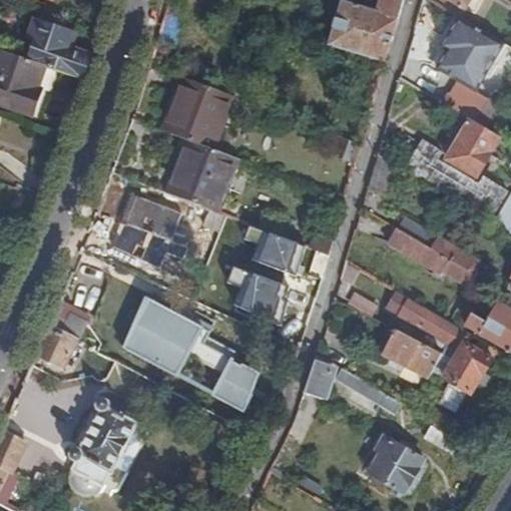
[(397,24),(404,0),(381,0),(378,12),(343,2),(330,44),(386,61),(397,24)]
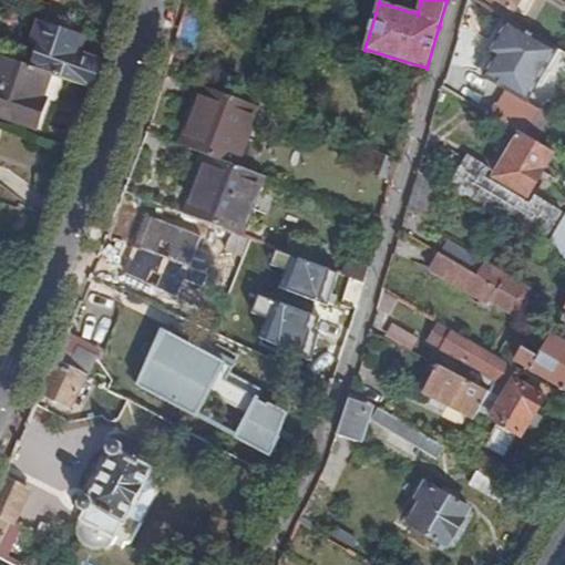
[(497,0),(513,9),(519,0),(497,0)]
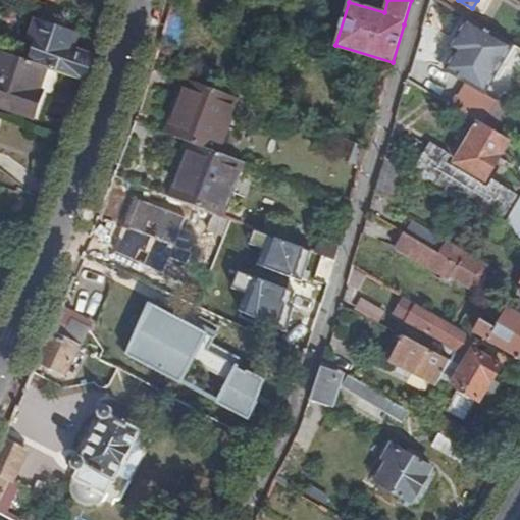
[(513,44),(467,17),(455,38),(463,42),(458,50),(456,49),(455,50),(450,59),(489,84),(513,44)]
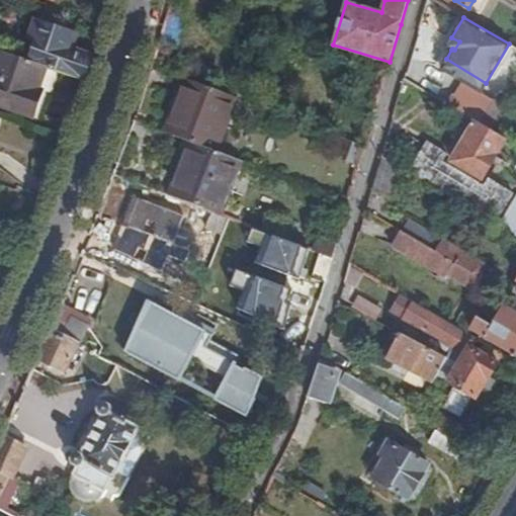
[(459,41),(451,37),(446,47),(451,50),(452,49),(454,50),(459,41)]
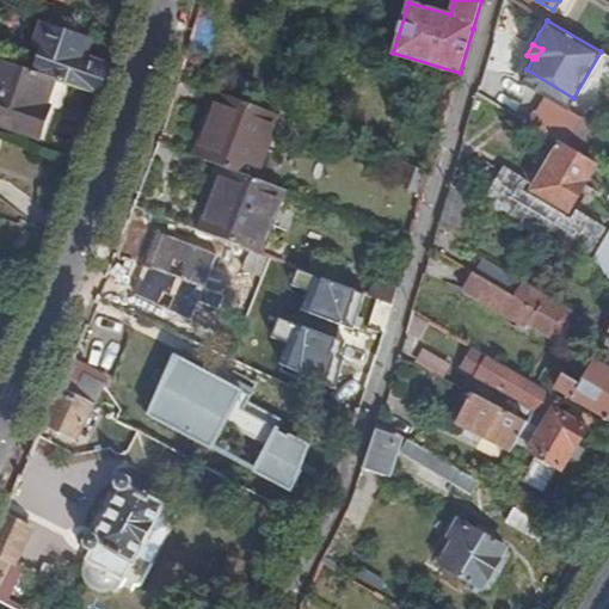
[(98,92),(106,65),(65,51),(56,78),(98,92)]
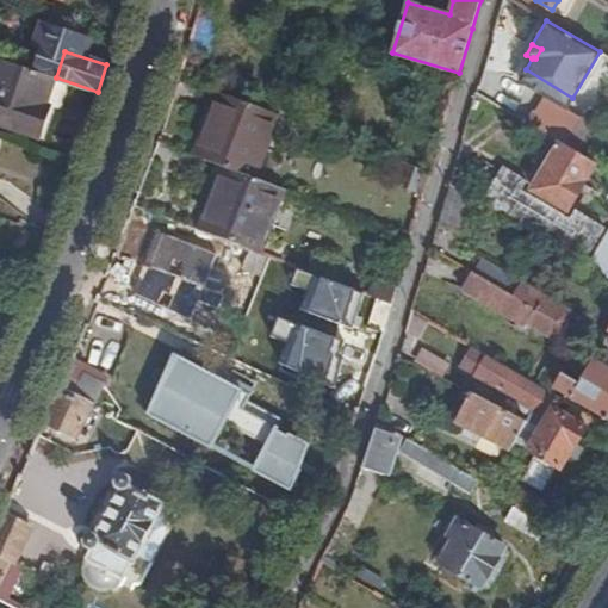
[(43,105),(53,76),(0,59),(0,122),(39,135),(49,107),(43,105)]
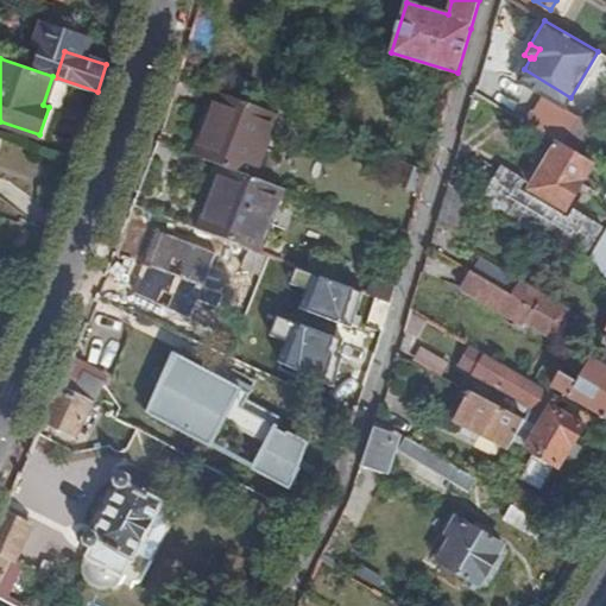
[(570,98),(524,69),(518,81),(565,108),(570,98)]
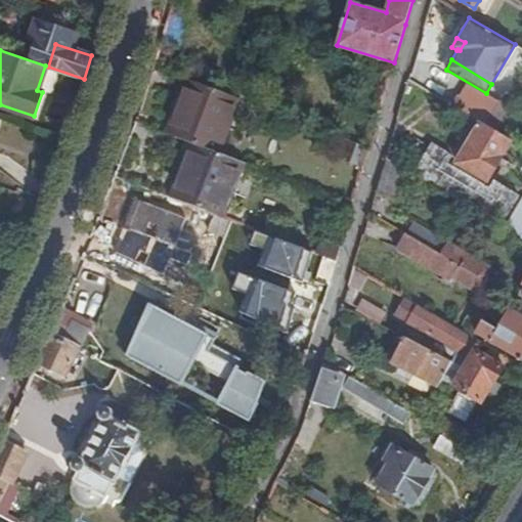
[(237,97),(188,79),(167,133),(192,143),(219,153),(237,97)]
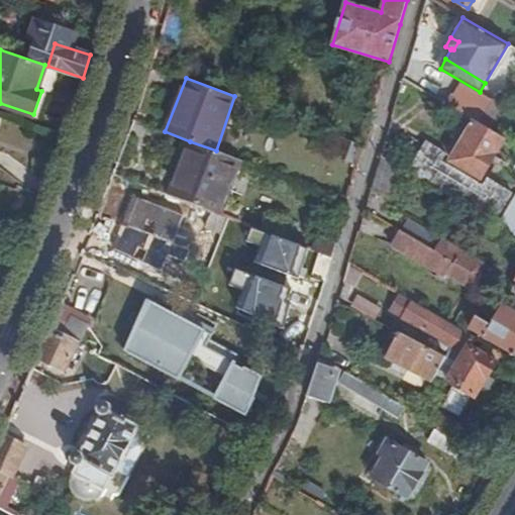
[(480,124),(474,121),(464,137),(457,133),(454,139),(460,143),(451,161),(481,178),(504,138),(480,124)]
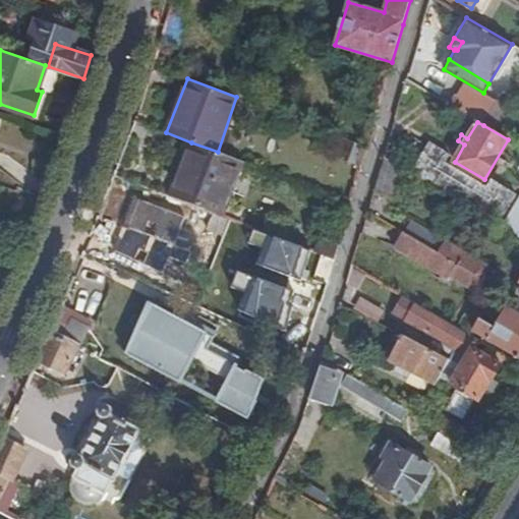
[(409,172),(499,224),(517,193),(492,178),(486,186),(445,161),(449,153),(428,140),(409,172)]
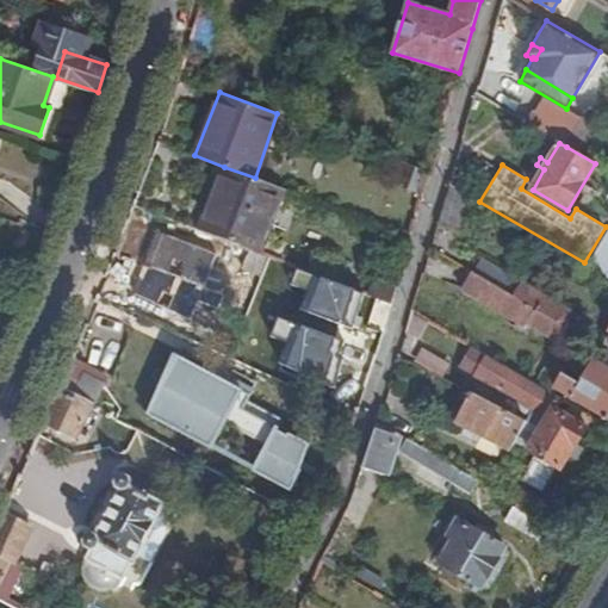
[(259,252),(283,188),(255,178),(224,167),(200,230),(206,233),(259,252)]
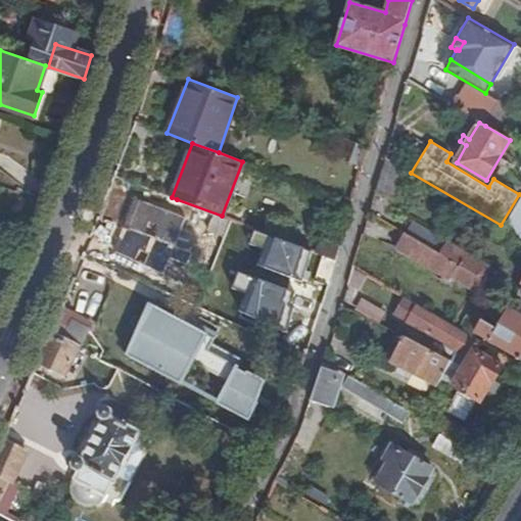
[(400,167),(384,156),(375,192),(391,196),(400,167)]
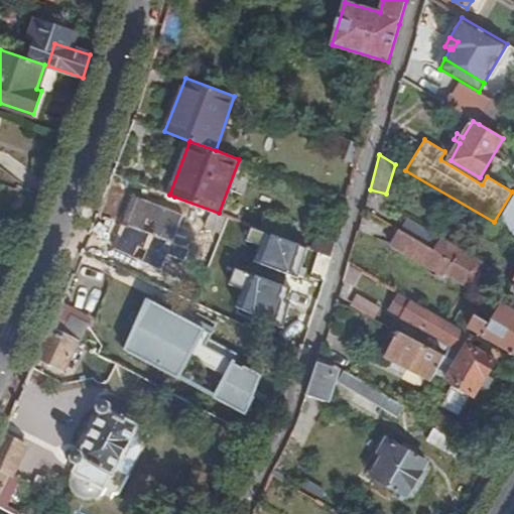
[(513,194),(497,224),(513,234),(513,194)]
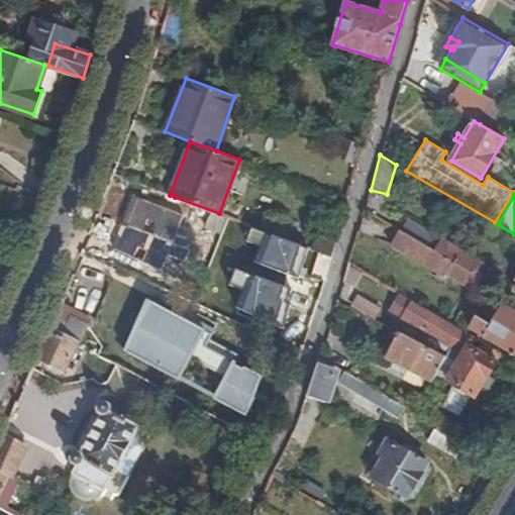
[(332,256),(339,233),(321,228),(315,249),(332,256)]
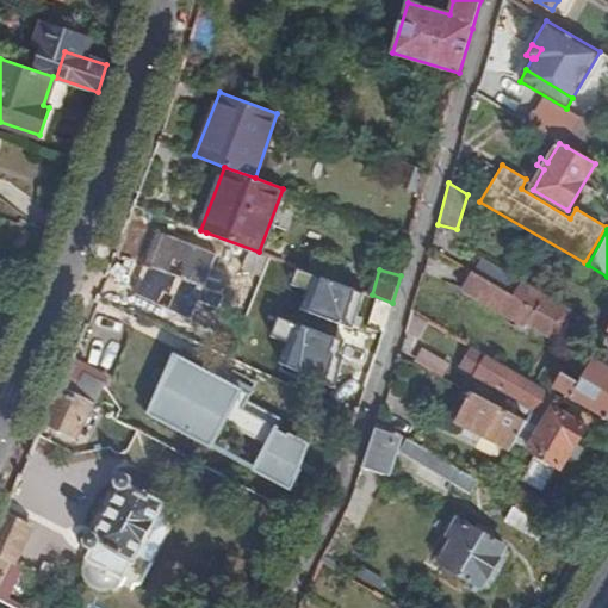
[(559,335),(565,326),(509,293),(472,271),(460,292),(525,329),(528,323),(552,337),(559,335)]
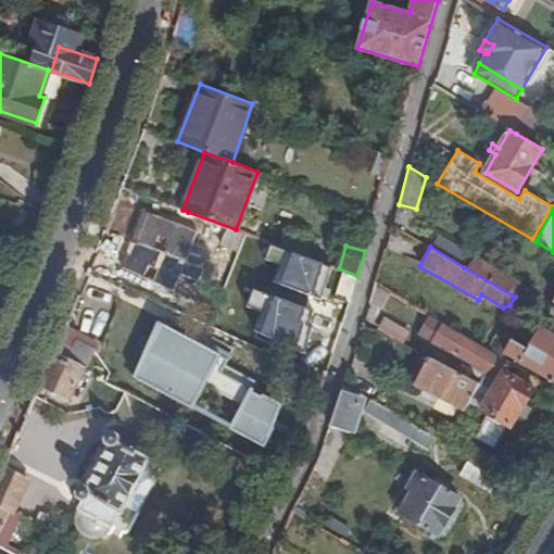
[(464,267),(515,297),(519,287),(519,282),(470,254),(464,267)]
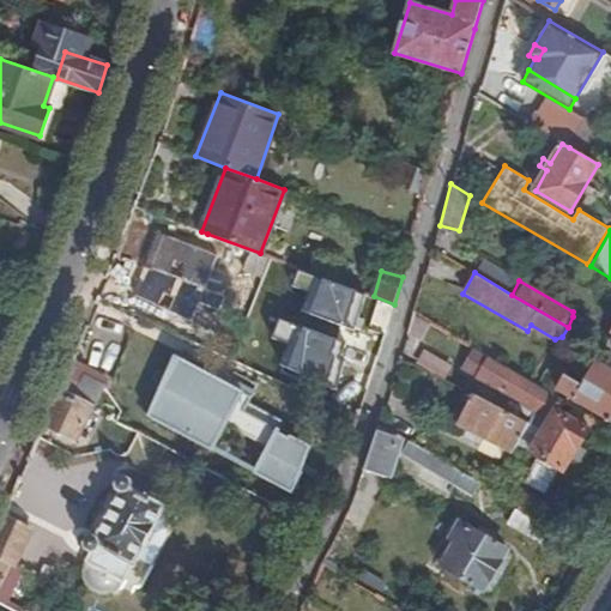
[(428,320),(415,313),(409,332),(419,336),(428,320)]
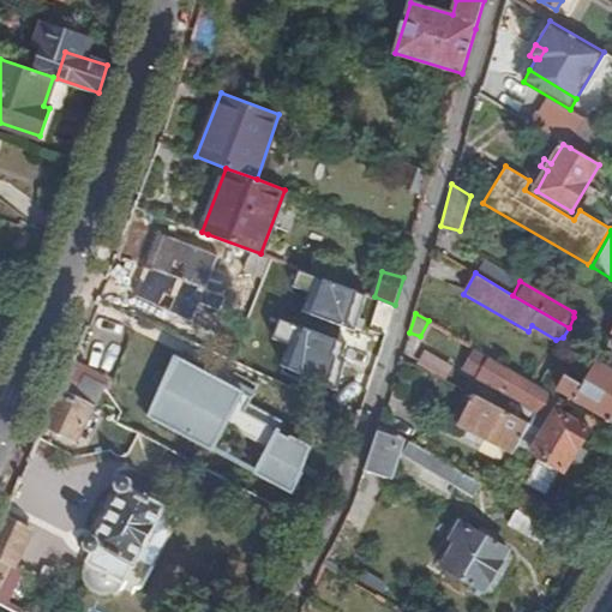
[(240,393),(173,352),(147,414),(210,449),(240,393)]
